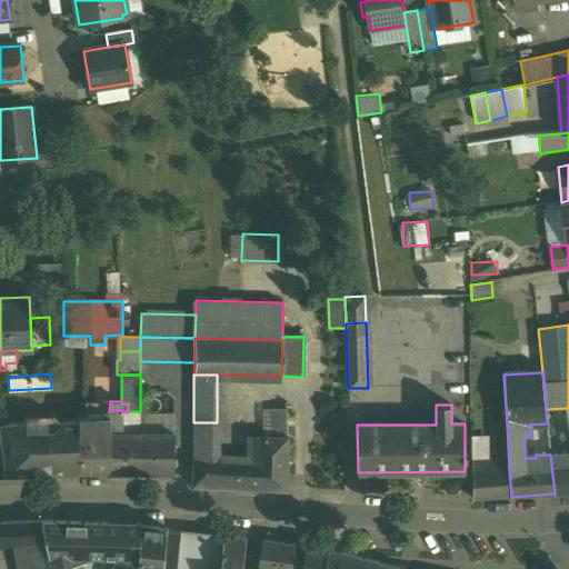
[(568,408),(567,408),(568,423),(568,453),(550,456),(555,493),(568,492),(568,408)]
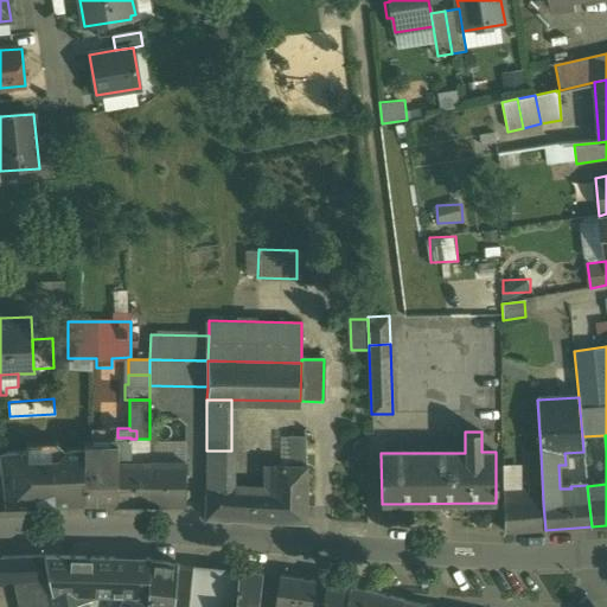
[(149,461),(131,461),(131,439),(131,438),(117,438),(117,445),(116,504),(149,504),(149,461)]
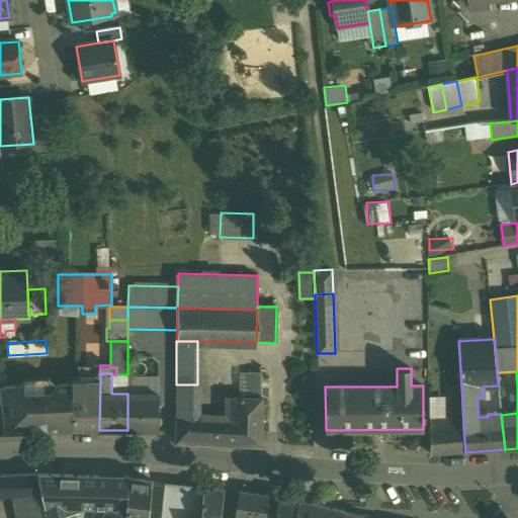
[(261,373),(247,373),(247,384),(249,384),(248,398),(261,398),(261,373)]
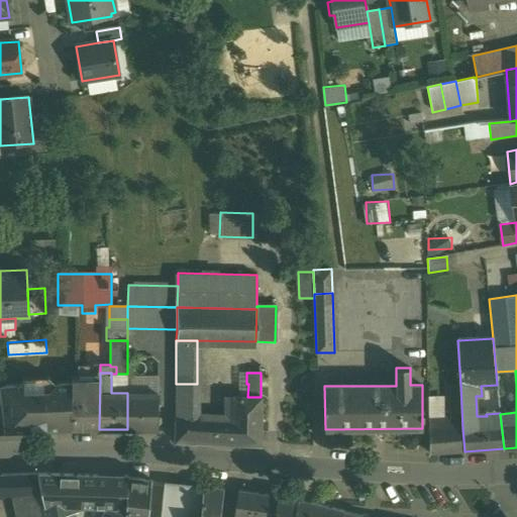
[(116,374),(111,374),(111,393),(127,393),(127,377),(127,374),(116,374)]
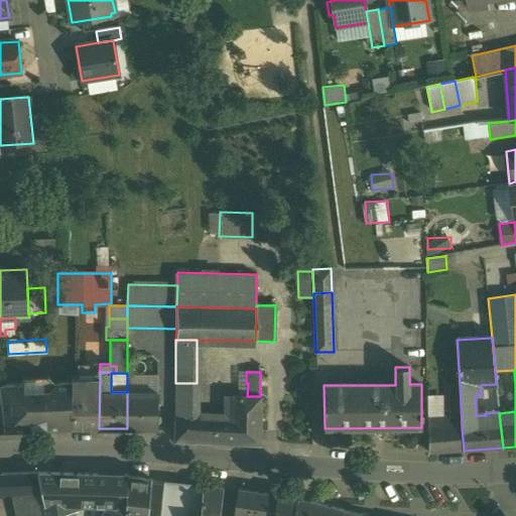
[(79,377),(72,383),(72,429),(99,428),(100,378),(79,377)]
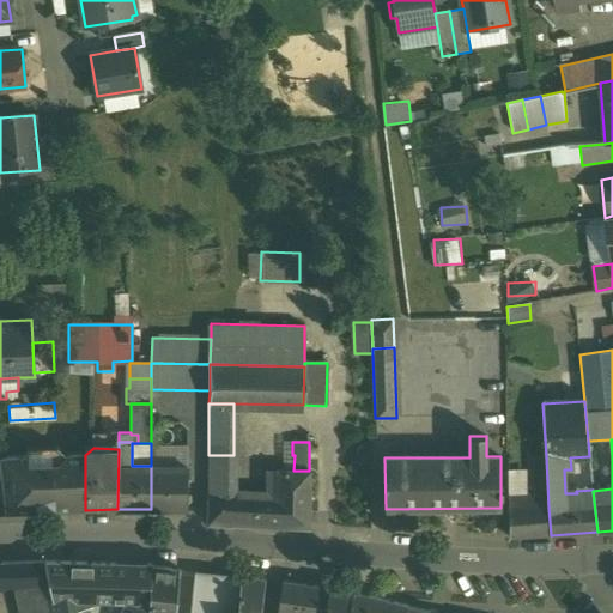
[(60,463),(28,465),(20,457),(0,459),(2,484),(6,513),(38,511),(38,509),(53,508),(53,510),(85,510),(85,455),(67,456),(60,463)]
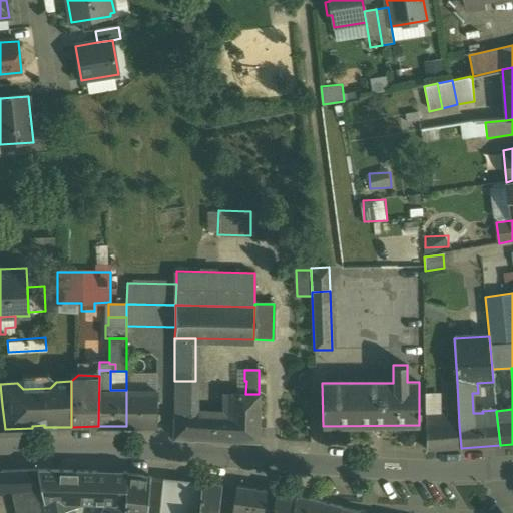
[(195,381),(174,381),(174,382),(174,418),(192,417),(198,418),(195,381)]
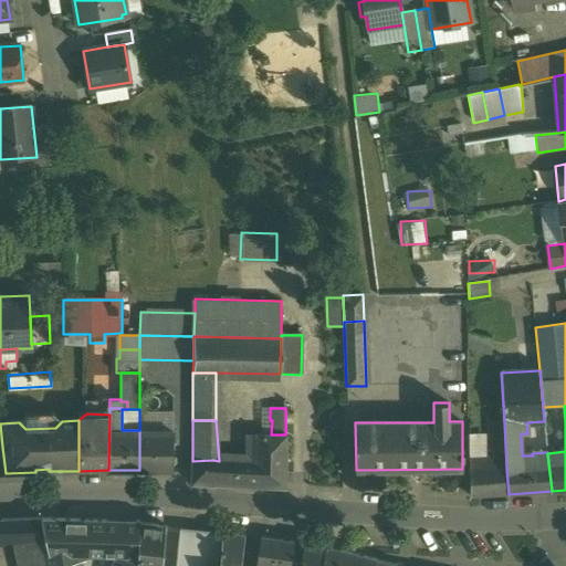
[(491,422),(492,459),(469,459),(470,496),(509,494),(506,469),(504,421),(491,422)]
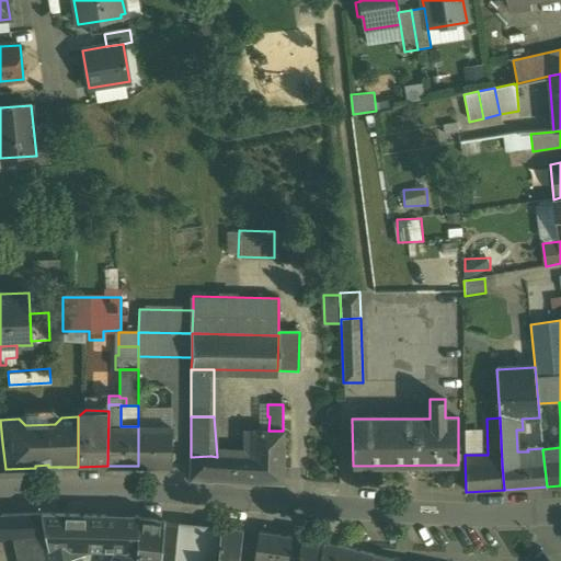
[(171,427),(138,426),(138,466),(171,467),(171,427)]
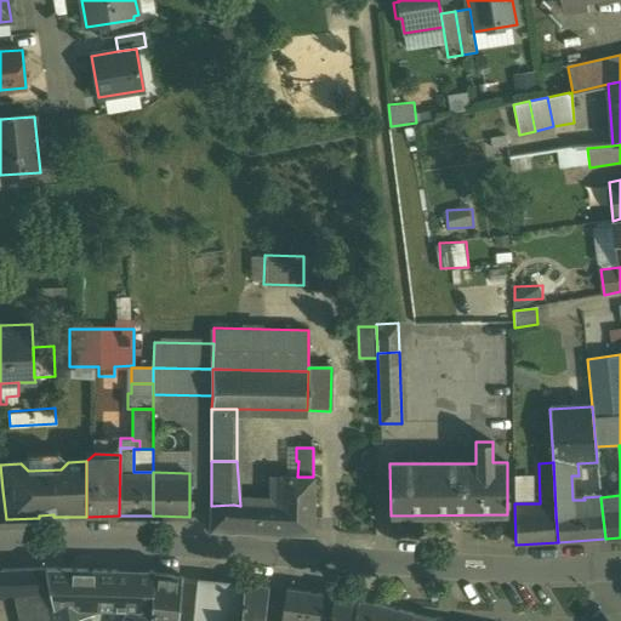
[(297,477),(278,477),(278,507),(257,507),(256,533),(277,534),(313,534),(313,477),(297,477)]
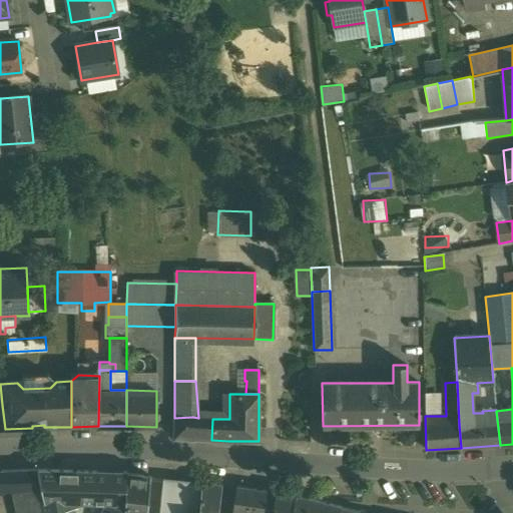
[(192,417),(174,418),(174,439),(211,440),(212,419),(198,418),(192,417)]
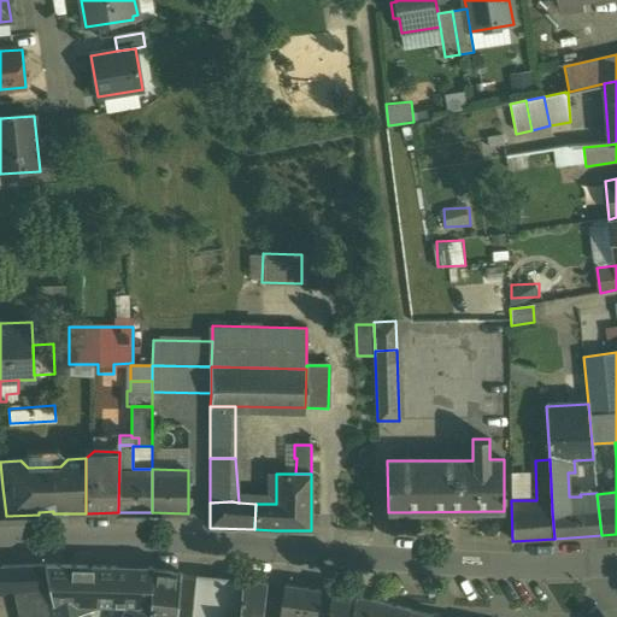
[(42,565),(3,566),(4,588),(19,588),(43,587),(42,565)]
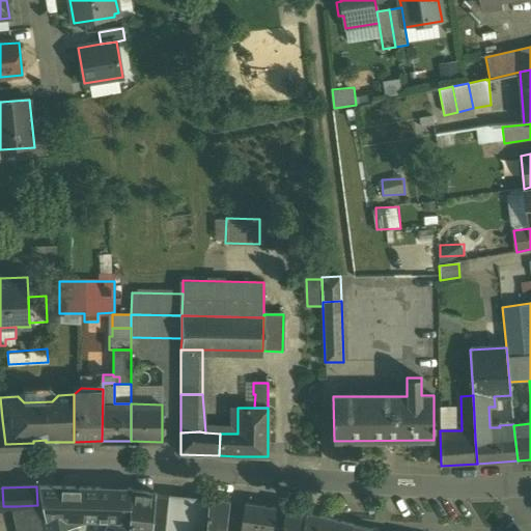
[(99,487),(38,486),(45,519),(72,520),(98,521),(99,487)]
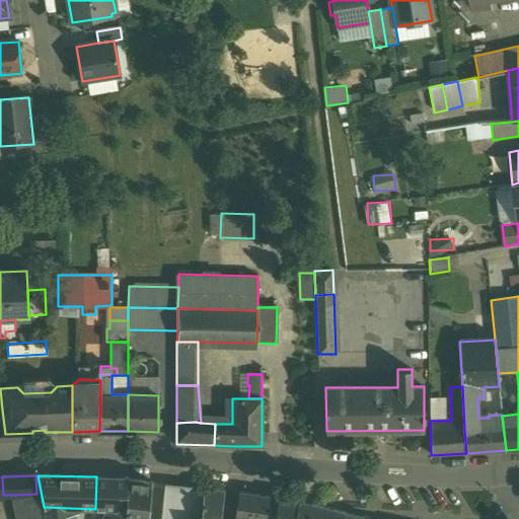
[(128,477),(96,476),(95,509),(112,509),(108,518),(107,518),(126,518),(128,480),(128,477)]
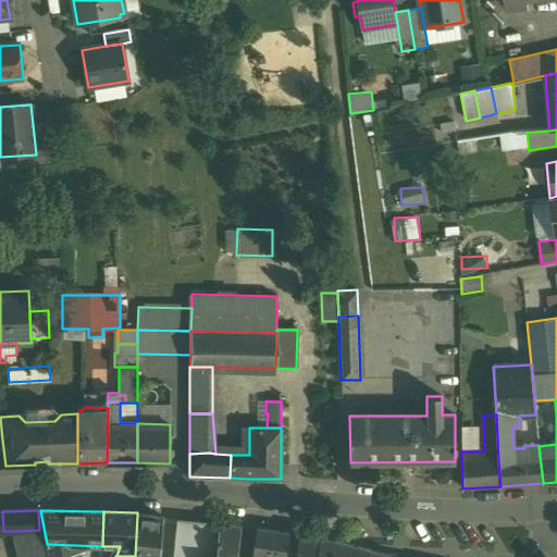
[(158,556),(163,519),(137,516),(135,556),(158,556)]
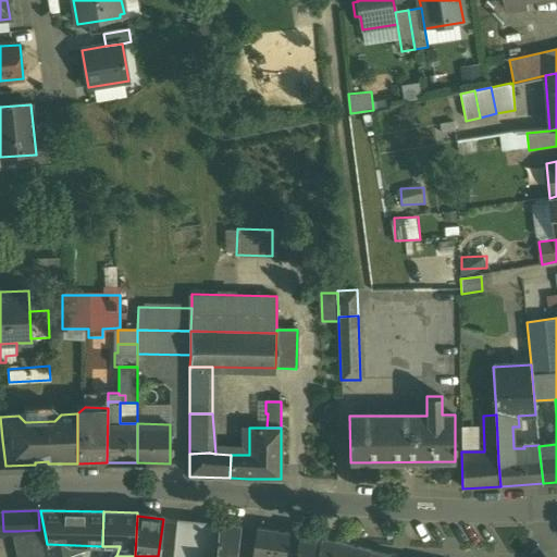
[(177,522),(174,556),(198,556),(199,556),(215,556),(219,527),(177,522)]
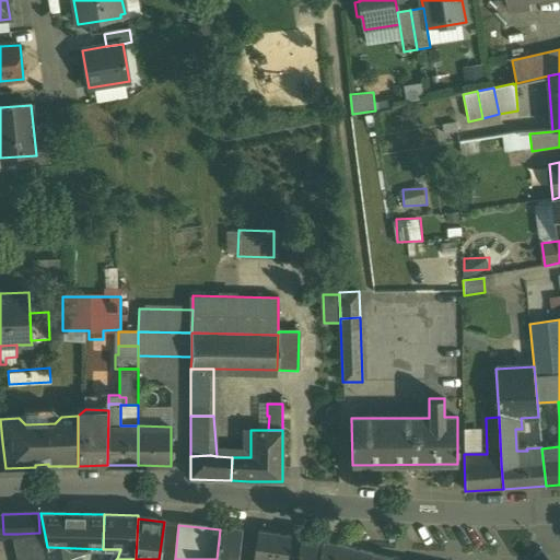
[(220,529),(217,559),(200,559),(199,559),(237,559),(242,529),(220,527),(220,529)]
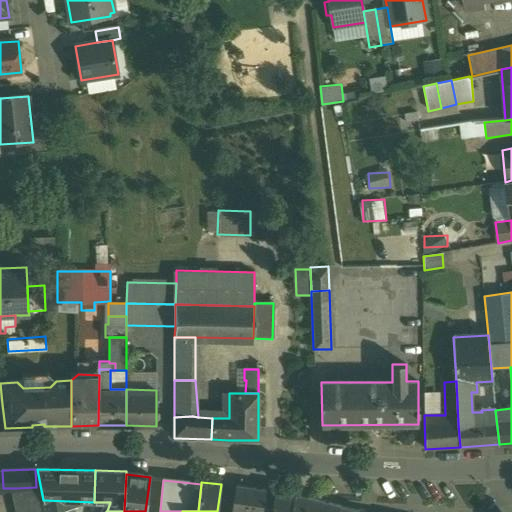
[(295,496),(236,486),(231,511),(292,511),(295,496)]
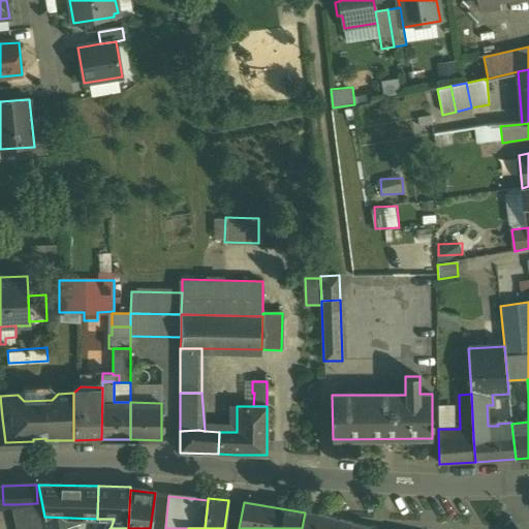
[(37,503),(17,504),(20,522),(43,518),(40,503),(37,503)]
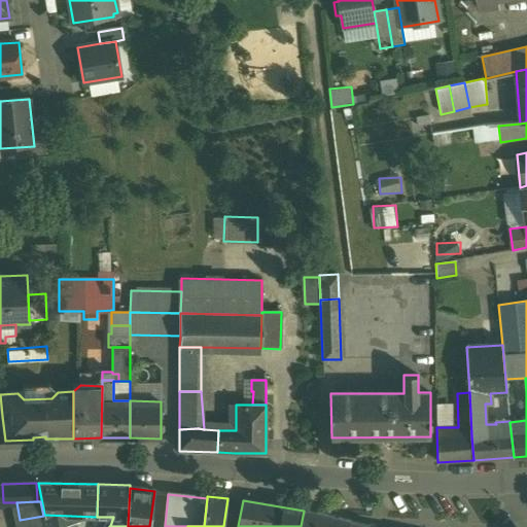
[(349,526),(350,522),(304,511),(301,526),(349,526)]
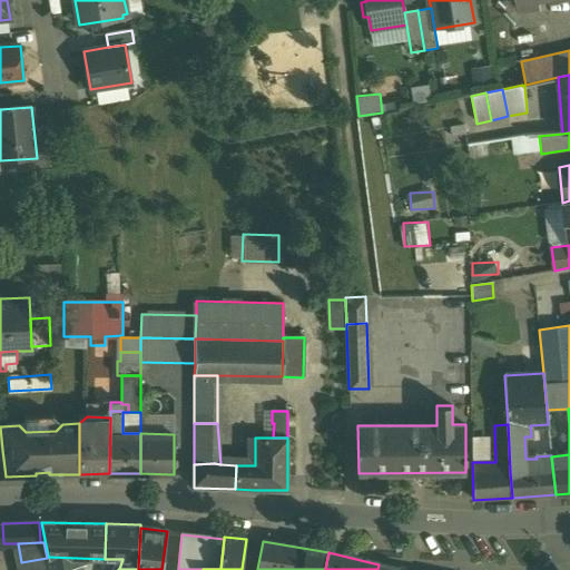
[(48,557),(47,558),(49,569),(79,569),(77,558),(48,557)]
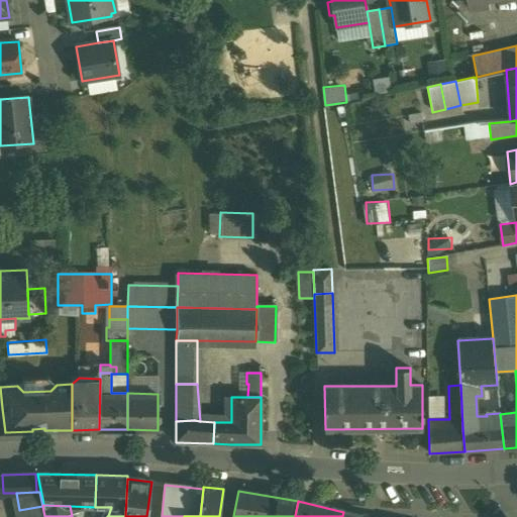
[(44,516),(42,506),(19,510),(20,516),(44,516)]
